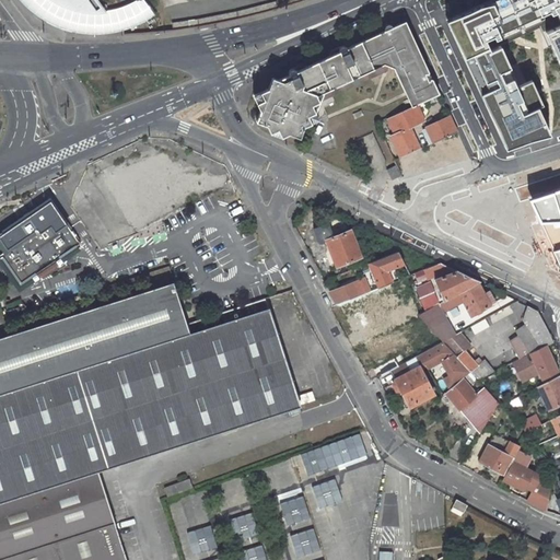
[(153,16),(155,15),(144,0),(136,0),(137,0),(123,7),(116,9),(104,11),(95,0),(20,0),(25,6),(34,13),(41,19),(49,23),(56,26),(67,30),(74,32),(86,34),(98,34),(106,34),(118,32),(125,30),(126,30),(137,25),(146,21),(153,16)]
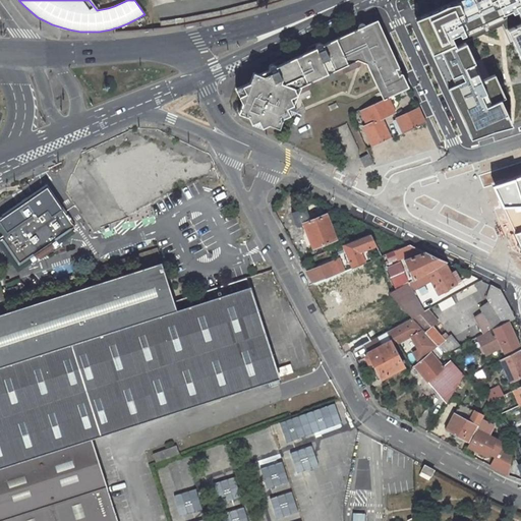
[(466,130),(506,113),(500,99),(504,97),(495,73),(490,75),(482,79),(466,42),(503,24),(520,63),(520,0),(457,0),(415,19),(466,130)]
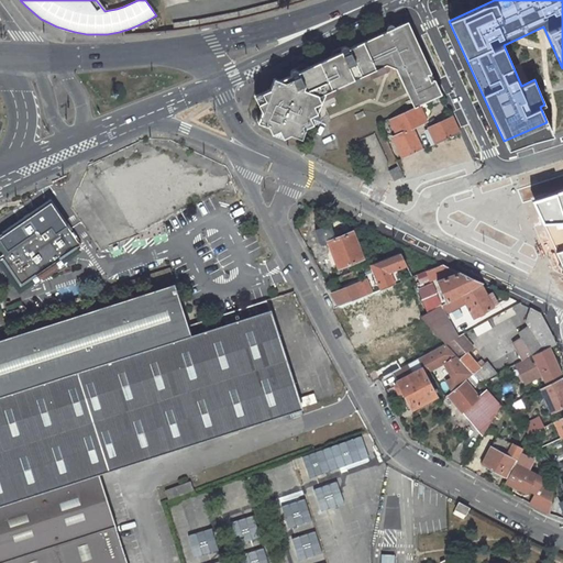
[(154,17),(146,21),(151,28),(158,23),(154,17)]
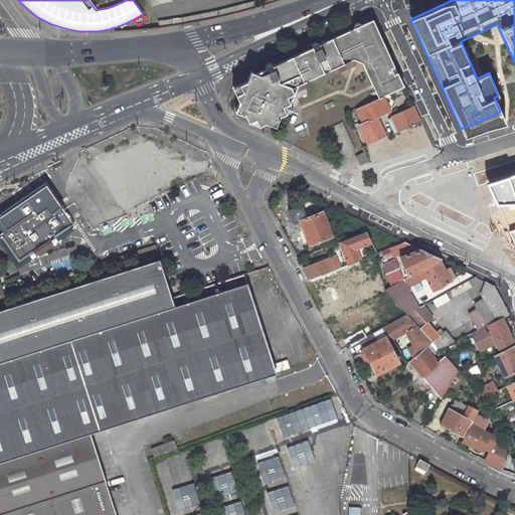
[(362,27),(362,24),(361,24),(359,22),(357,22),(356,22),(355,23),(354,25),(354,27),(354,28),(320,44),(318,42),(316,41),(306,45),(308,49),(306,53),(303,51),(301,56),(294,59),(288,62),(283,60),(281,64),(278,63),(276,59),(268,63),(267,64),(266,66),(267,68),(268,71),(261,74),(255,72),(249,75),(247,81),(244,82),(242,89),(243,92),(241,93),(238,99),(239,102),(237,107),(240,114),(246,116),(247,118),(253,120),(256,119),(258,122),(264,124),(267,123),(272,125),(279,122),(281,117),(287,113),(284,107),(288,97),(295,94),(357,64),(358,60),(362,62),(373,84),(376,83),(379,90),(375,91),(379,98),(383,96),(404,87),(398,72),(396,72),(396,69),(395,68),(394,67),(393,67),(392,67),(391,67),(388,61),(392,60),(375,24),(369,21),(368,22),(366,25),(362,27)]
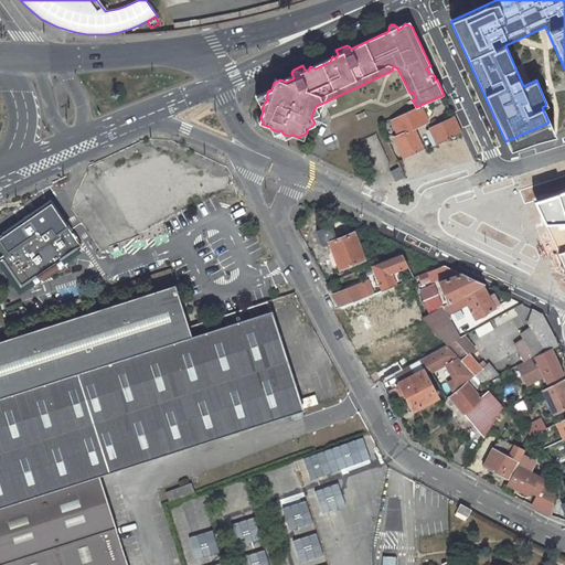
[(322,65),(330,62),(332,56),(310,66),(316,68),(322,65)]
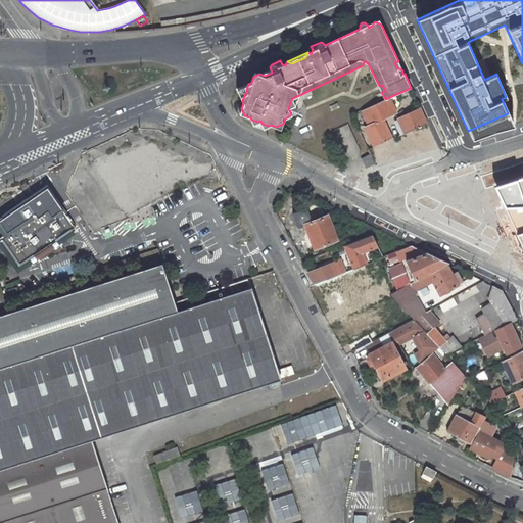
[(247,93),(246,90),(248,84),(237,89),(242,100),(245,94),(247,93)]
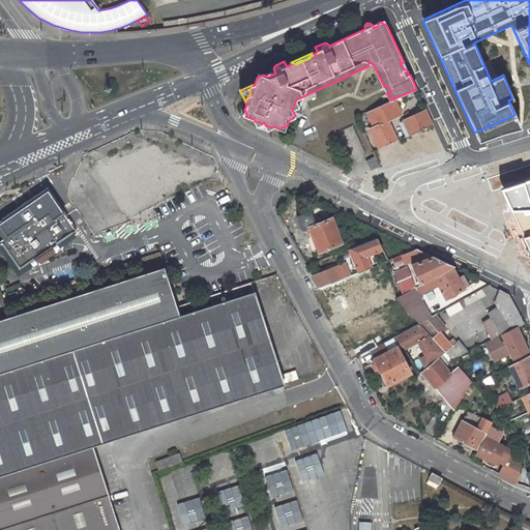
[(292,110),(295,116),(302,113),(299,107),(303,96),(296,99),(292,110)]
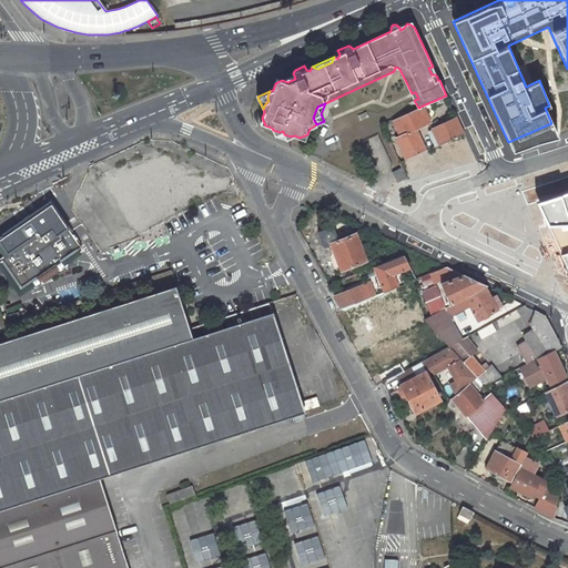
[(428,119),(423,105),(418,108),(394,120),(401,135),(396,138),(406,160),(426,151),(419,134),(416,128),(415,125),(428,119)]
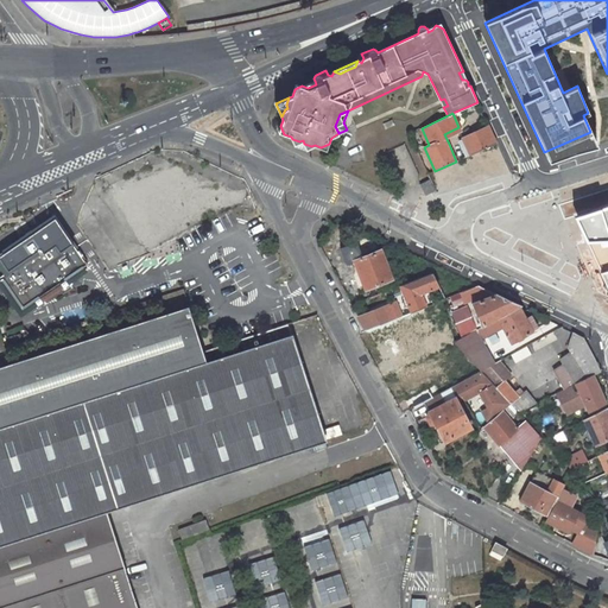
[(488,126),(463,138),(470,154),(496,143),(488,126)]
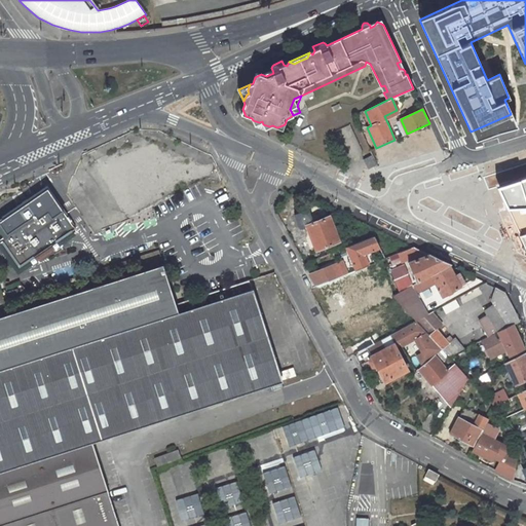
[(399,113),(397,110),(384,116),(385,118),(399,113)]
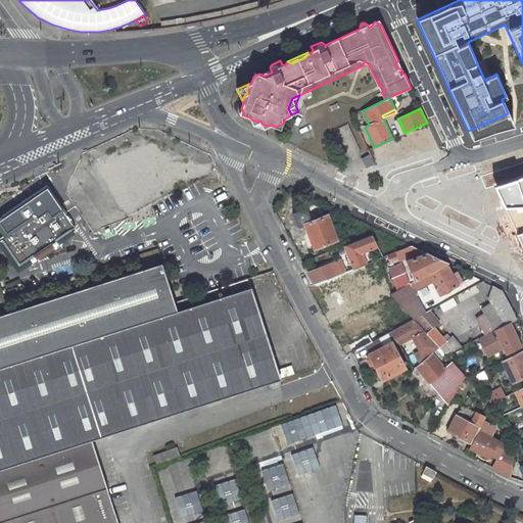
[(392,139),(405,133),(398,119),(386,124),(392,139)]
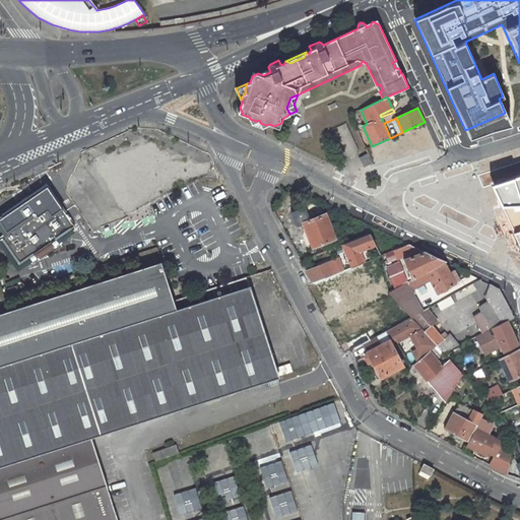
[(365,167),(373,163),(368,152),(361,156),(365,167)]
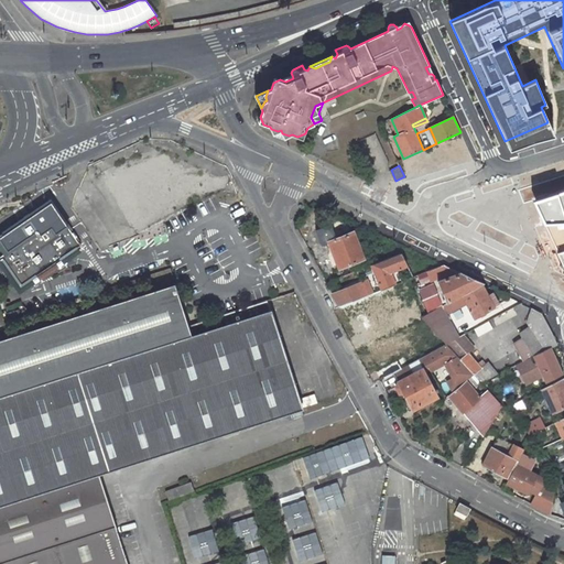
[(563,192),(539,202),(563,264),(563,192)]
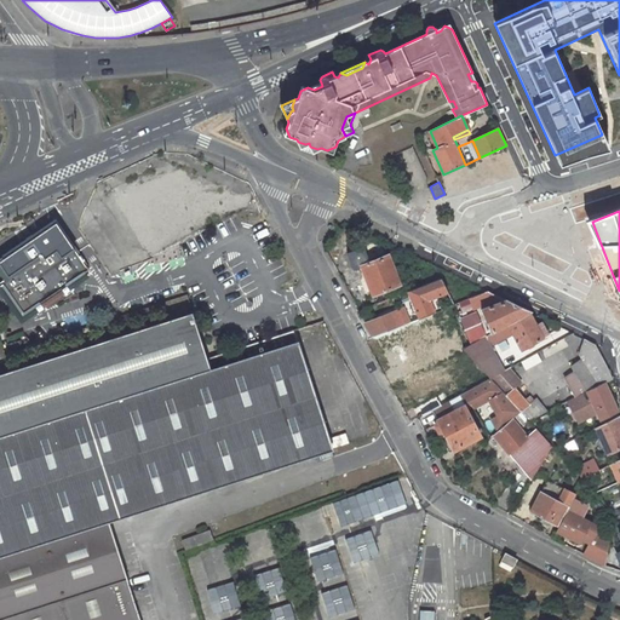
[(89,270),(67,237),(64,239),(58,229),(28,248),(35,259),(0,281),(0,285),(5,291),(1,293),(7,303),(11,300),(21,316),(89,270)]
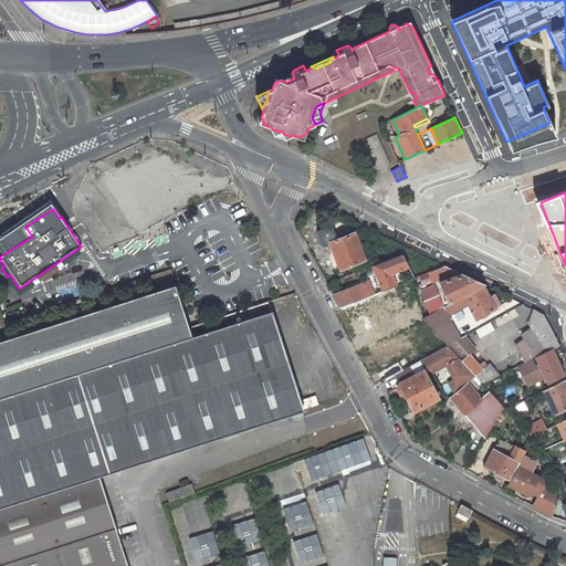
[(337,239),(332,226),(317,231),(323,245),(331,242),(341,270),(365,260),(355,232),(337,239)]
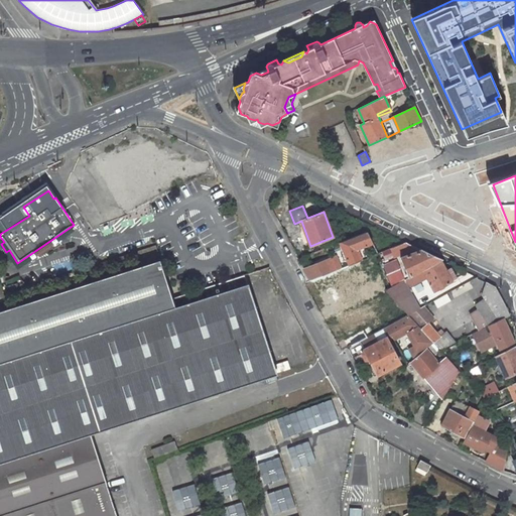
[(376,228),(368,231),(373,242),(391,235),(376,228)]
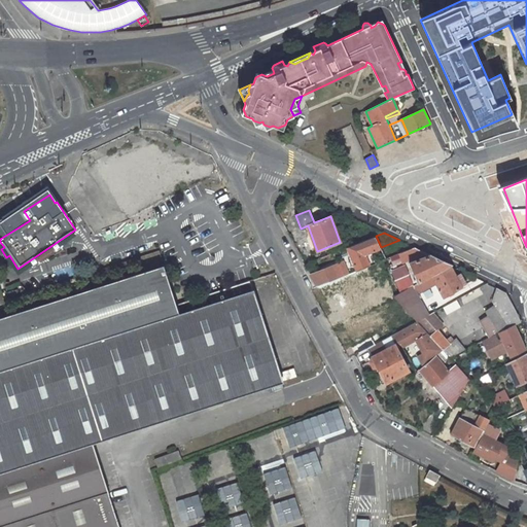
[(381,248),(381,247),(376,236),(348,247),(355,265),(374,258),(371,251),(381,248)]
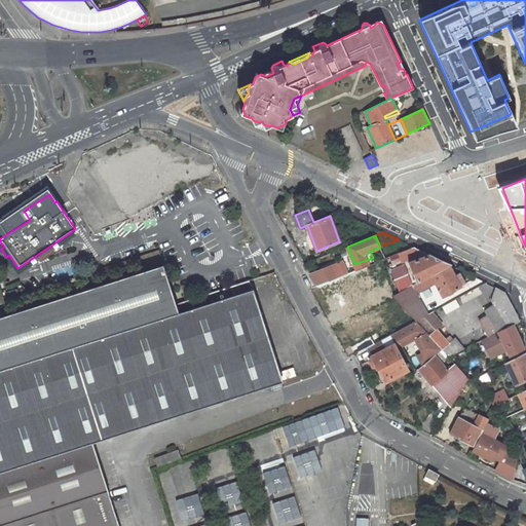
[(402,262),(425,253),(414,247),(399,253),(402,262)]
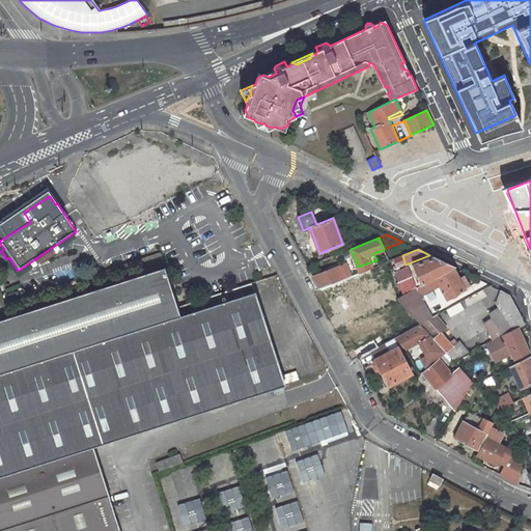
[(423,284),(454,268),(434,257),(415,264),(423,284)]
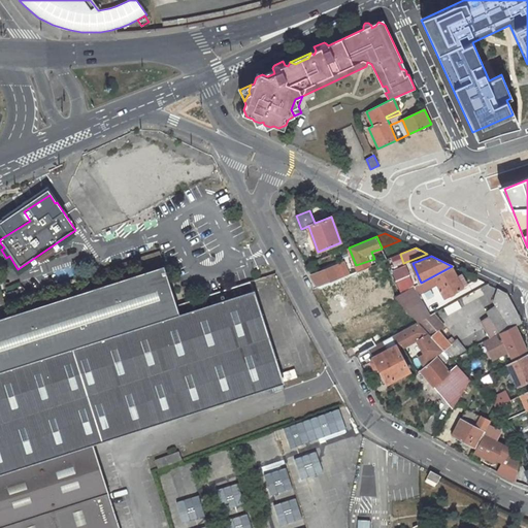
[(356,265),(358,271),(366,268),(376,264),(374,259),(356,265)]
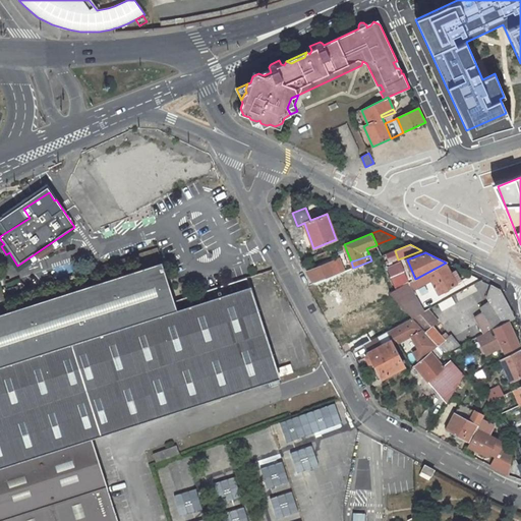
[(307,272),(313,283),(315,282),(347,270),(343,258),(307,272)]
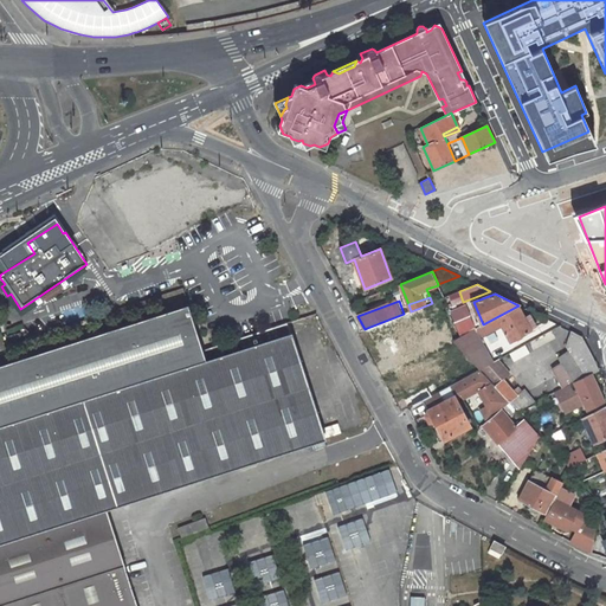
[(0,543),(105,510),(326,438),(322,429),(288,323),(204,350),(188,305),(0,365),(0,543)]
